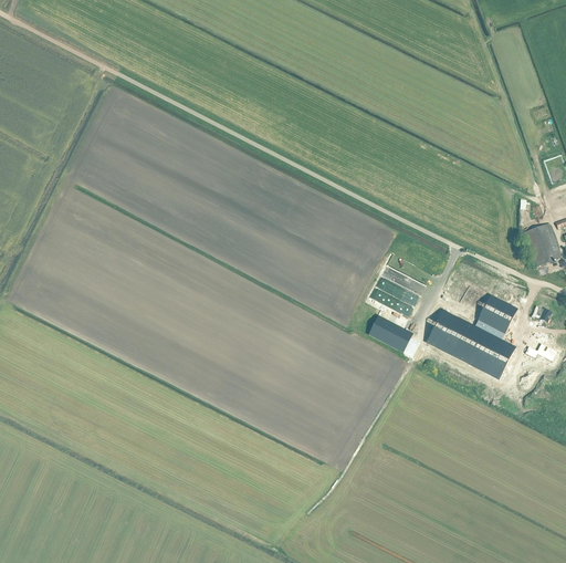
[(557,134),(551,134),(552,138),(548,139),(548,135),(541,137),(541,144),(558,142),(557,134)]
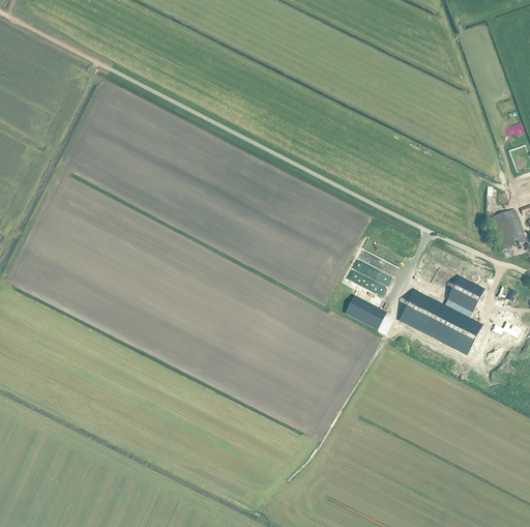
[(523,142),(510,146),(518,166),(529,160),(529,146),(529,144),(525,146),(523,142)]
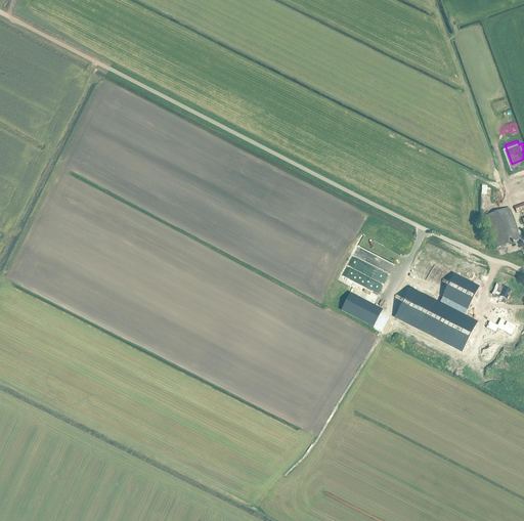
[(511,178),(523,174),(523,168),(509,172),(511,178)]
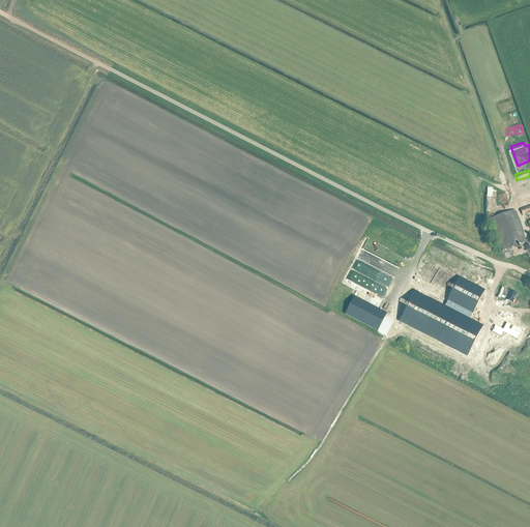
[(518,193),(529,188),(529,181),(517,185),(518,193)]
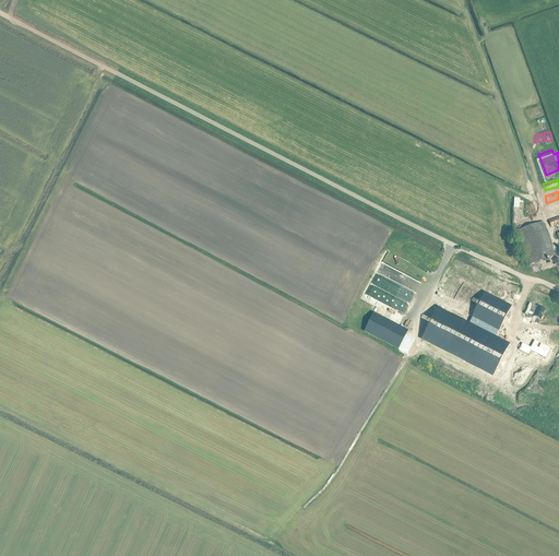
[(522,192),(516,192),(515,210),(518,210),(518,203),(522,203),(521,205),(527,205),(527,197),(522,197),(522,192)]
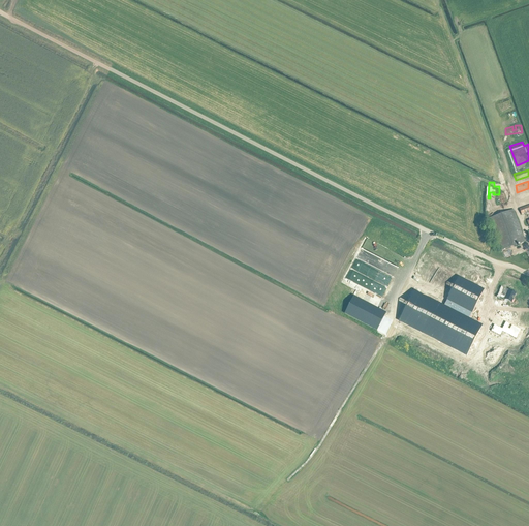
[(525,212),(528,210),(528,203),(519,207),(521,212),(524,211),(525,212)]
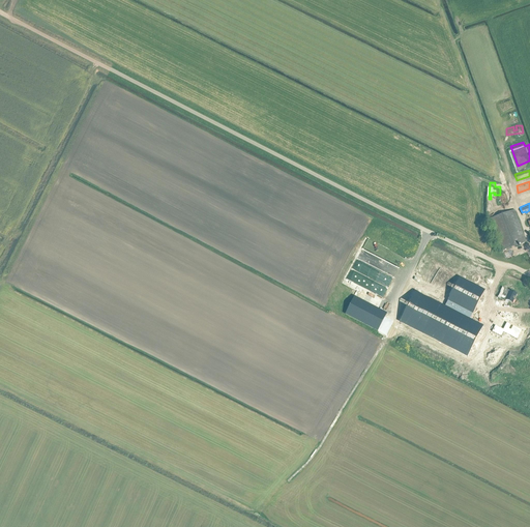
[(501,249),(526,240),(514,207),(490,216),(501,249)]
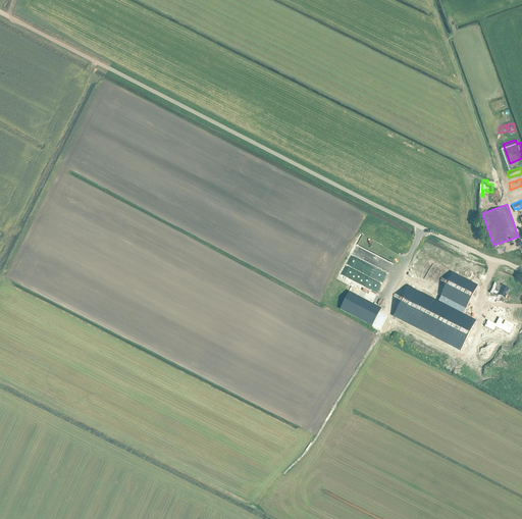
[(451,263),(416,251),(413,259),(448,272),(451,263)]
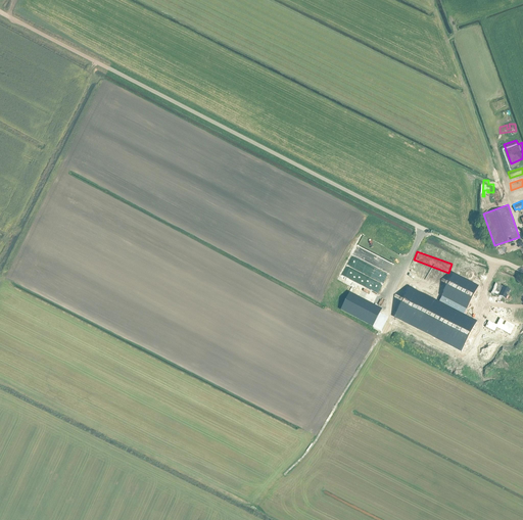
[(438,300),(410,286),(394,315),(461,349),(476,321),(463,314),(478,285),(454,272),(438,300)]
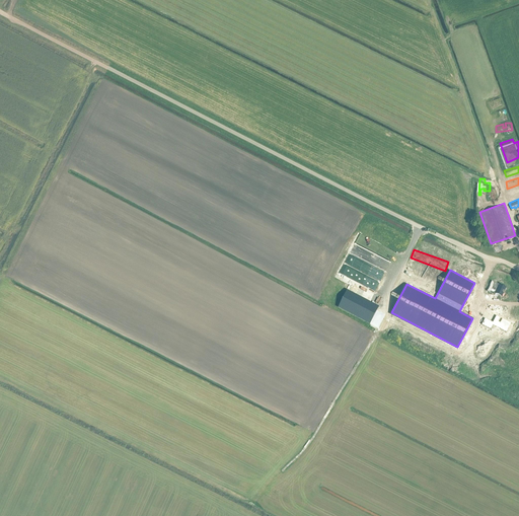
[(378,305),(347,289),(339,305),(370,321),(378,305)]
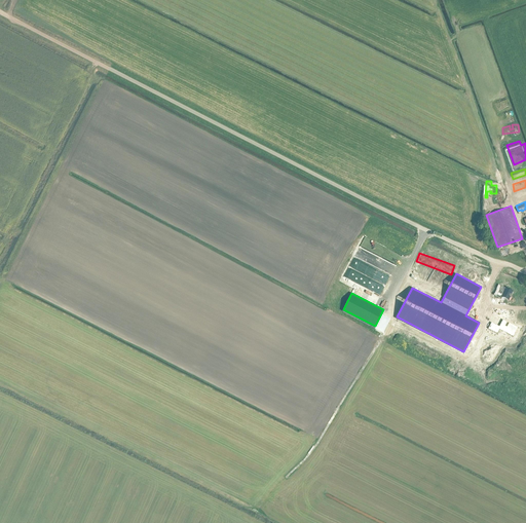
[(499,325),(491,321),(488,327),(497,332),(499,328),(502,329),(506,332),(513,335),(518,326),(502,318),(499,325)]
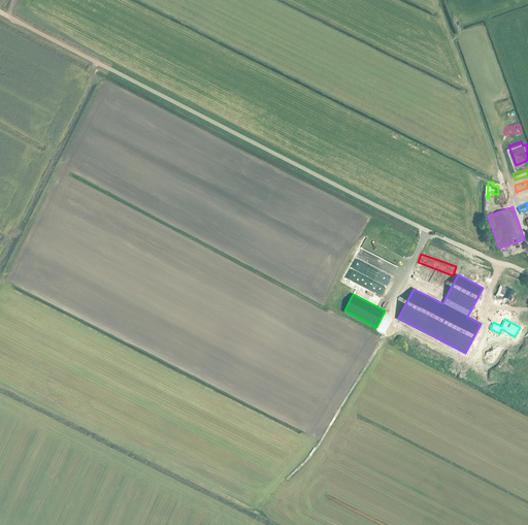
[(442,355),(446,346),(437,343),(434,353),(442,355)]
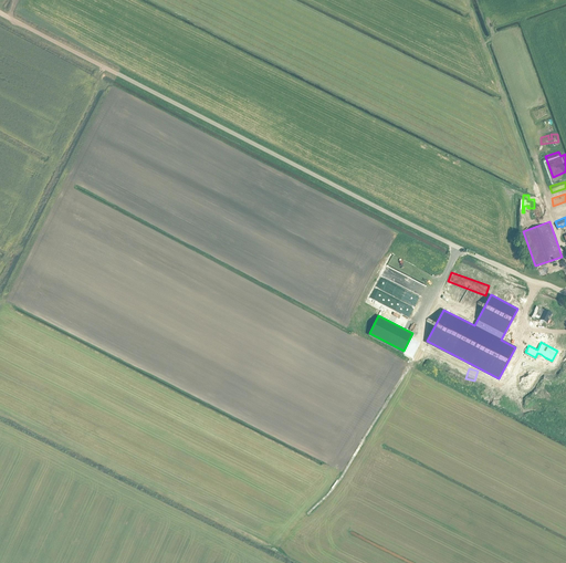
[(433,392),(443,395),(446,388),(439,387),(439,385),(435,384),(433,392)]
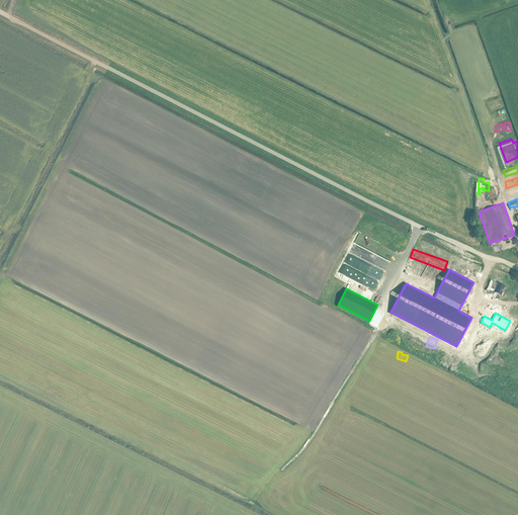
[(409,367),(434,383),(438,377),(413,361),(409,367)]
